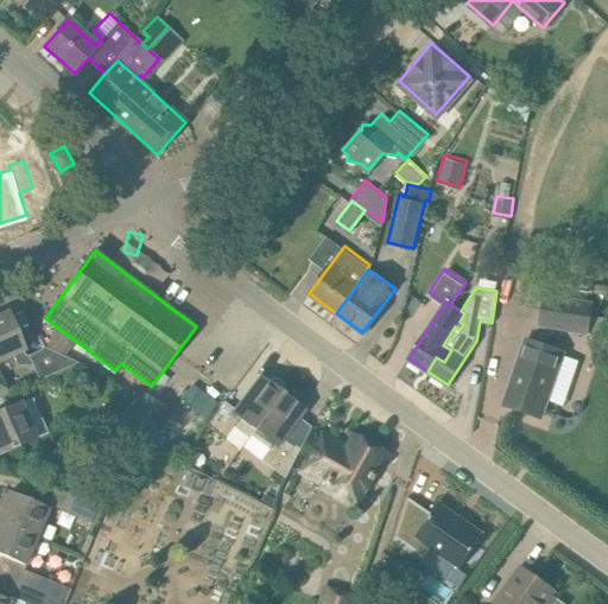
[(544,292),(538,325),(588,334),(589,331),(602,334),(605,316),(591,313),(594,300),(544,292)]
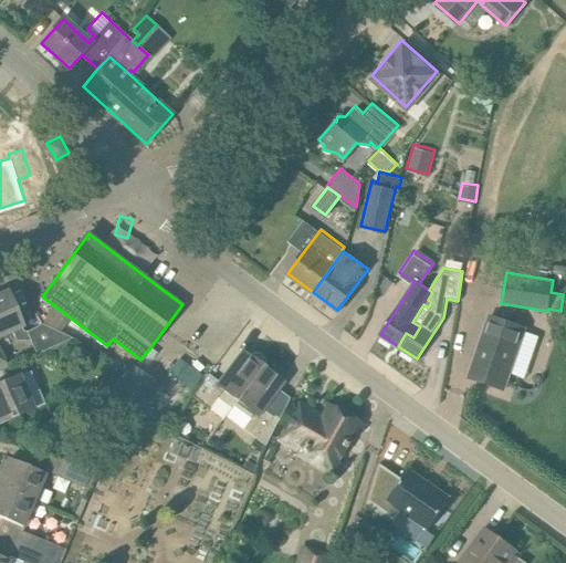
[(23,329),(7,293),(0,295),(0,334),(12,330),(16,339),(30,339),(35,353),(73,336),(41,322),(27,330),(23,329)]
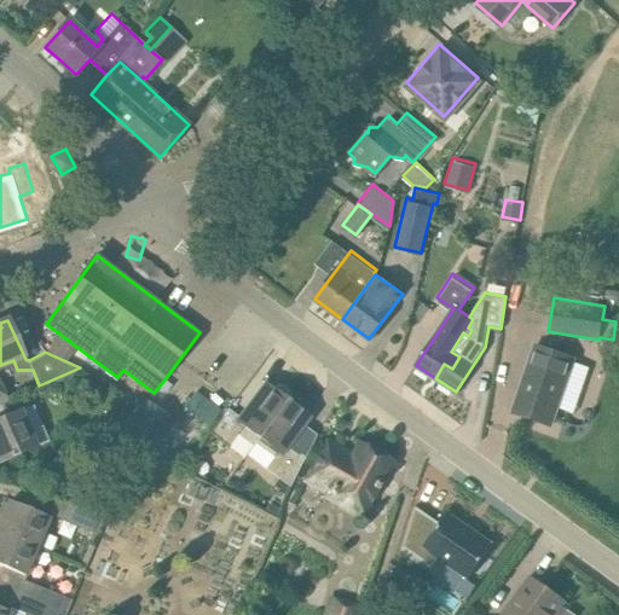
[(513,410),(551,423),(573,359),(534,346),(513,410)]
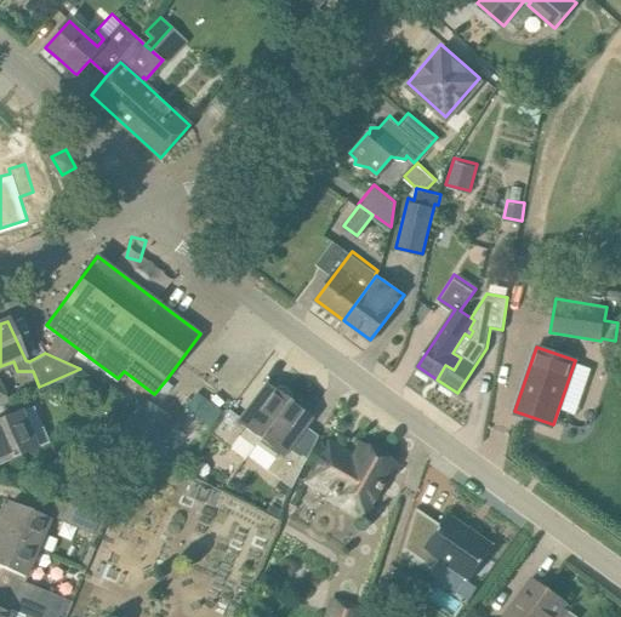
[(166,392),(172,384),(166,380),(160,387),(166,392)]
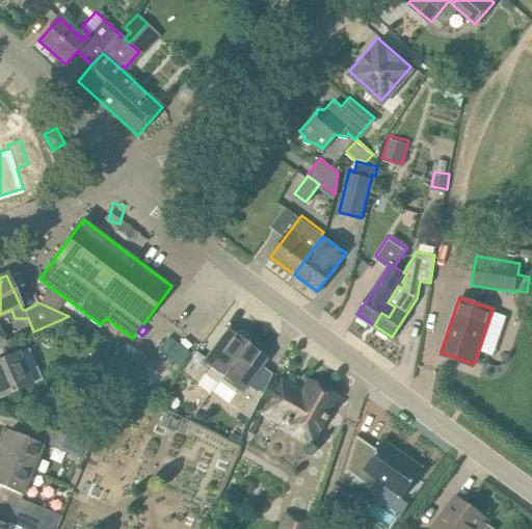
[(196,350),(182,371),(198,384),(206,373),(218,382),(221,379),(221,380),(248,344),(247,343),(245,346),(225,332),(207,358),(196,350)]
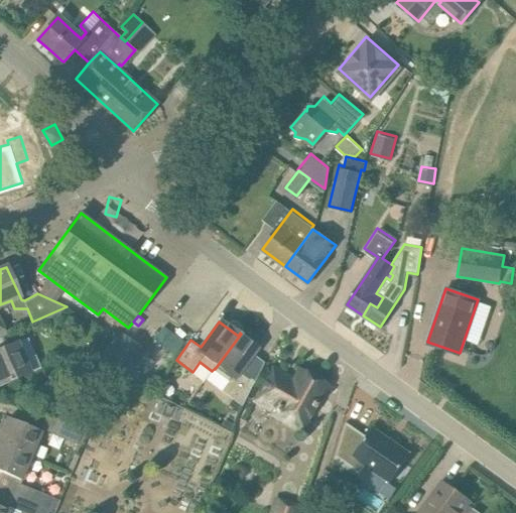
[(122,332),(102,358),(129,379),(149,353),(122,332)]
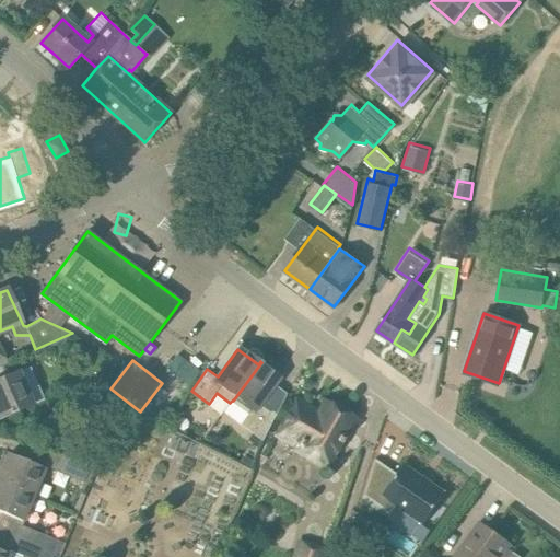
[(233,401),(249,413),(242,422),(264,439),(276,415),(260,404),(281,376),(261,362),(233,401)]
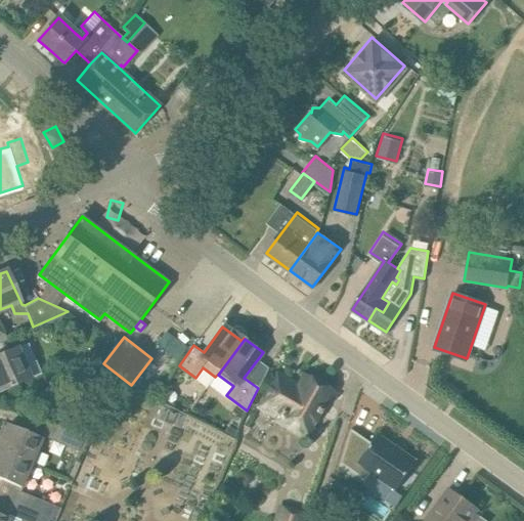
[(16,347),(0,353),(0,388),(1,390),(30,377),(16,347)]
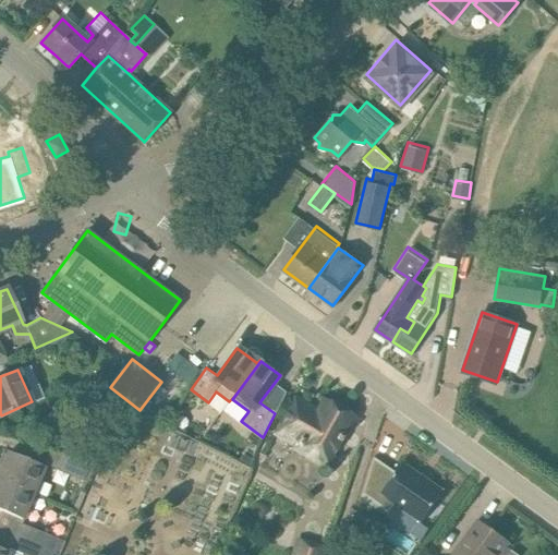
[(296,444),(294,448),(328,467),(355,415),(325,398),(318,410),(294,398),(276,433),(296,444)]
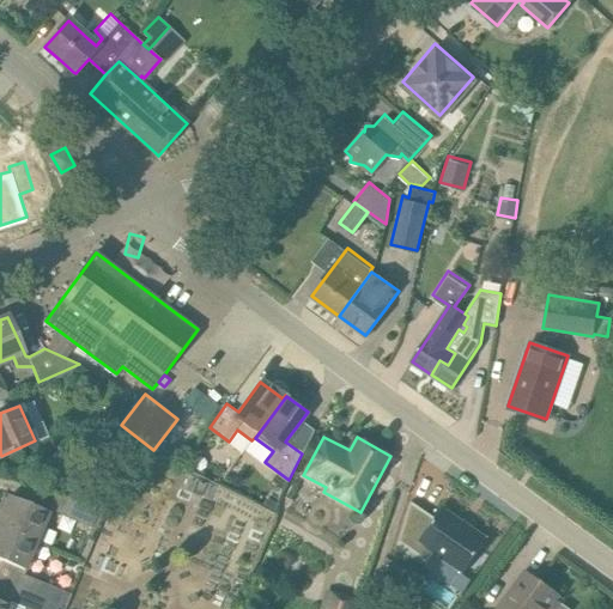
[(102,498),(70,483),(65,497),(97,510),(102,498)]
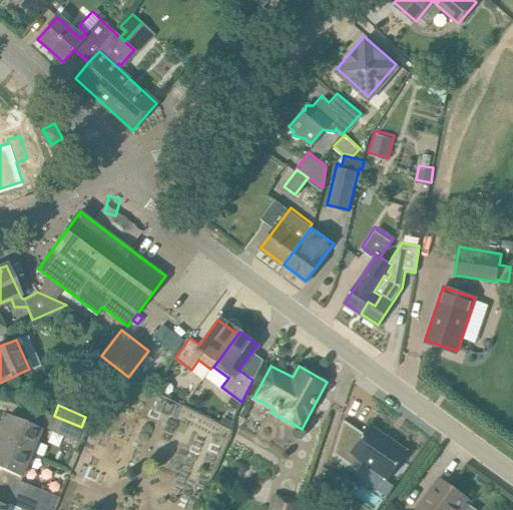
[(0,427),(3,429),(0,435),(0,439),(32,453),(42,428),(9,414),(8,417),(4,416),(0,425),(0,427)]
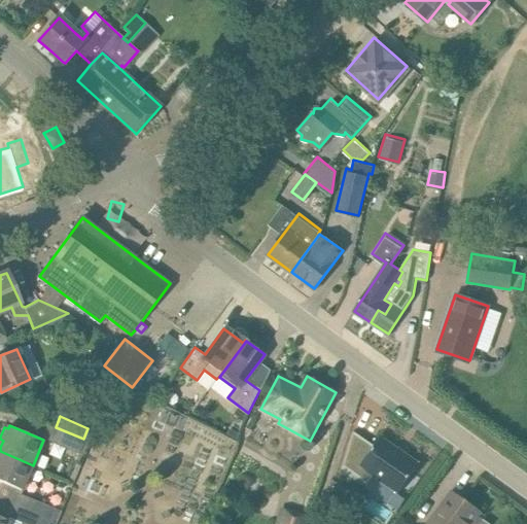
[(50,439),(78,450),(83,439),(56,427),(50,439)]
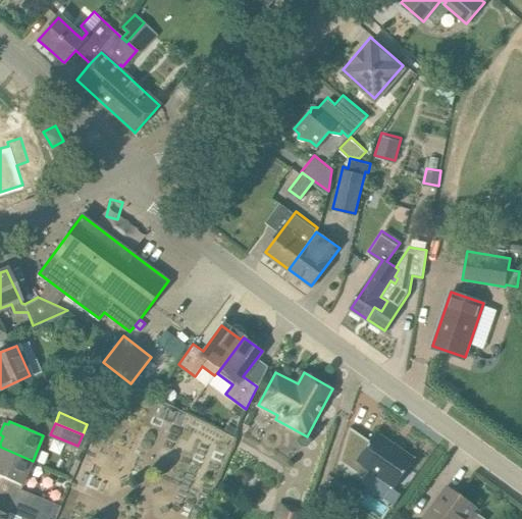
[(395,486),(415,457),(375,429),(368,439),(349,426),(338,460),(364,477),(370,470),(395,486)]
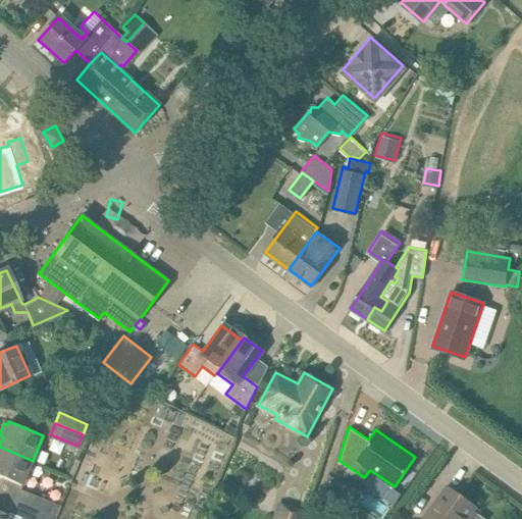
[(0,476),(22,486),(33,461),(0,447),(0,476)]
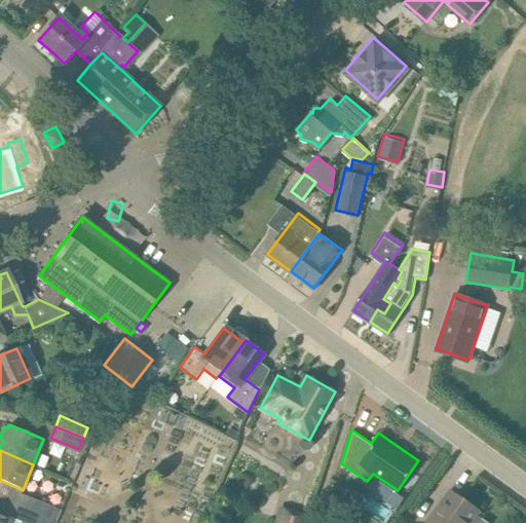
[(480,511),(450,489),(425,522),(480,522),(485,518),(478,513),(480,511)]
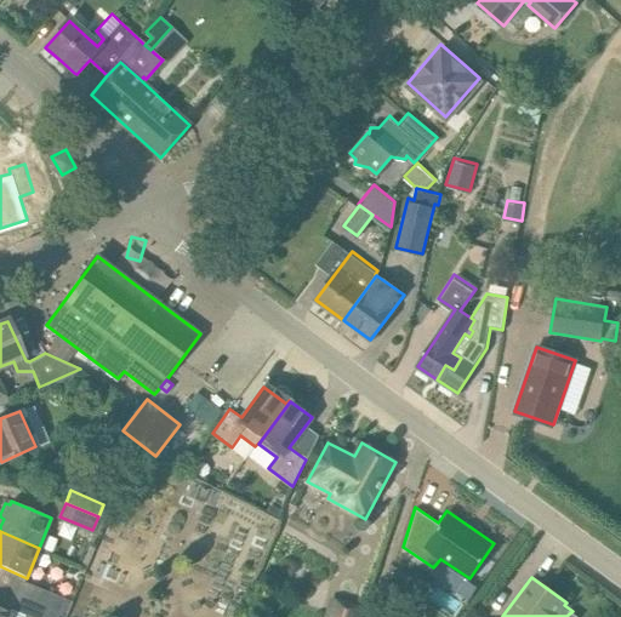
[(66,598),(21,578),(15,593),(20,595),(60,612),(66,598)]
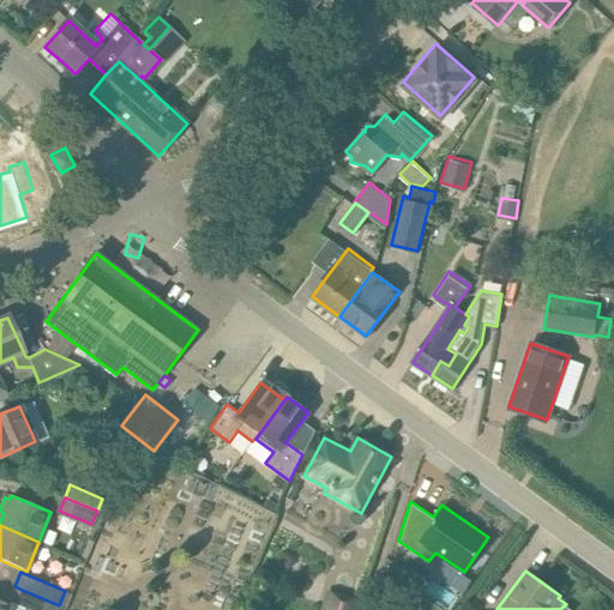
[(56,609),(59,605),(19,589),(12,604),(28,609),(56,609)]
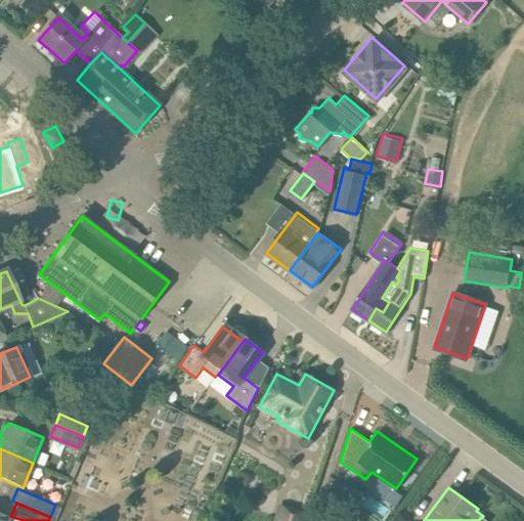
[(277,504),(272,520),(303,520),(306,513),(305,512),(305,511),(280,503),(280,505),(277,504)]
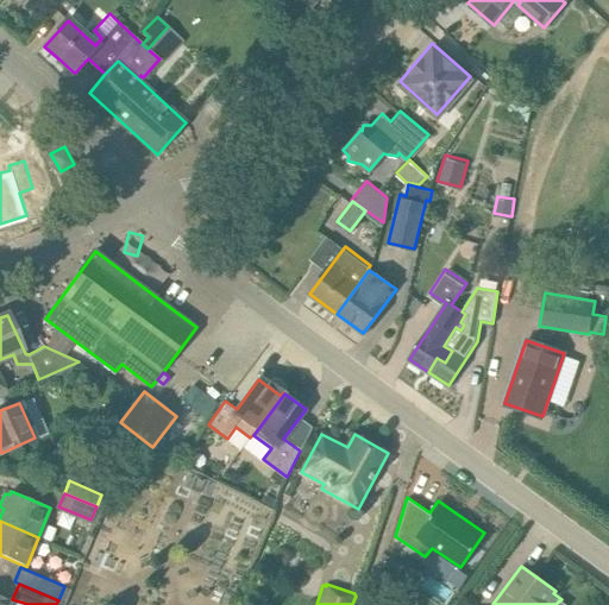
[(374,587),(360,584),(357,594),(370,599),(374,587)]
